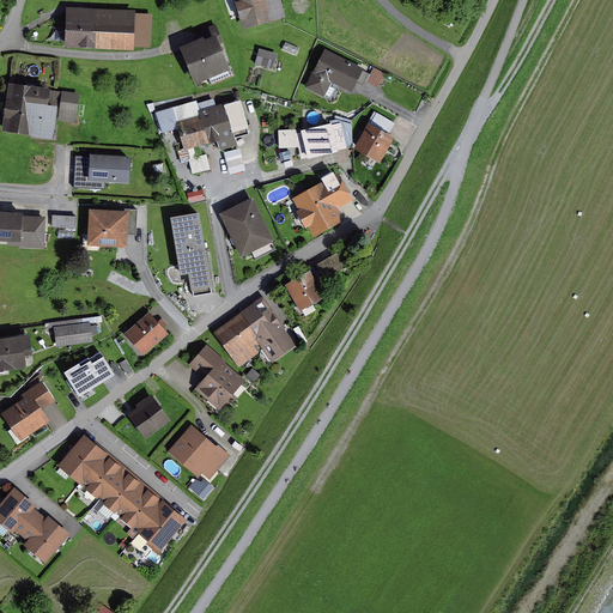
[(237,0),(238,0),(236,1),(241,19),(243,18),(246,28),(289,16),(284,0),(237,0)]
